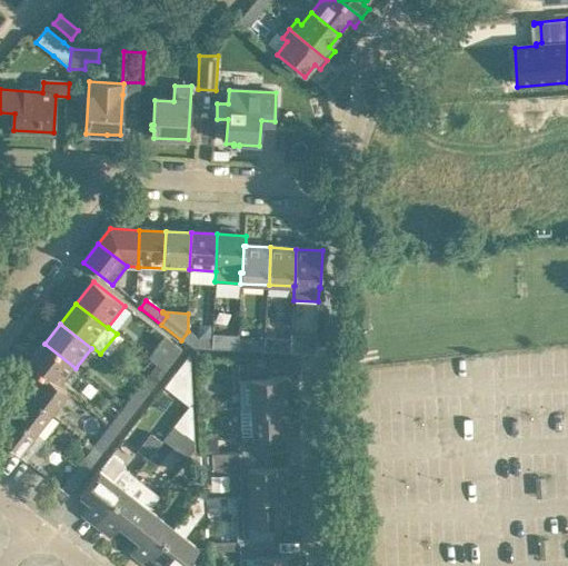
[(181,340),(195,349),(212,350),(213,340),(212,340),(199,340),(188,331),(181,340)]
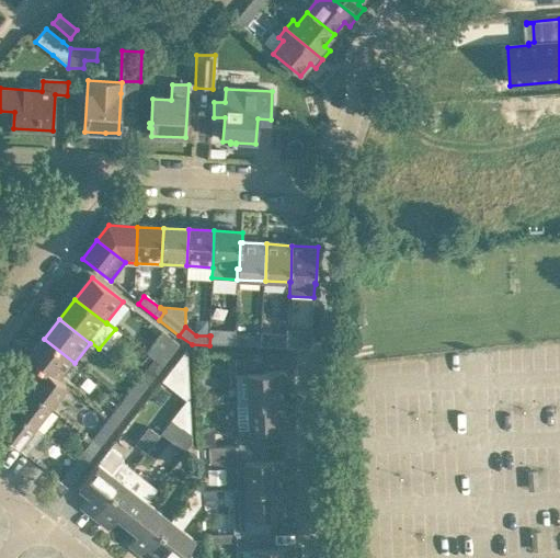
[(209,330),(209,336),(210,336),(209,345),(235,346),(235,337),(236,330),(210,330),(209,330)]
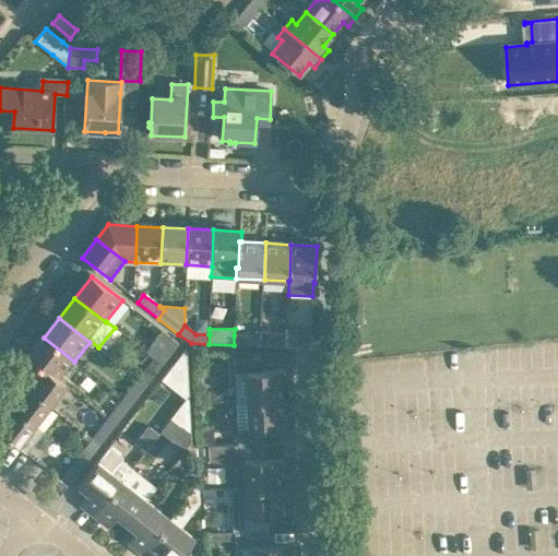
[(260,336),(261,336),(260,346),(286,347),(286,334),(285,333),(260,332),(260,336)]
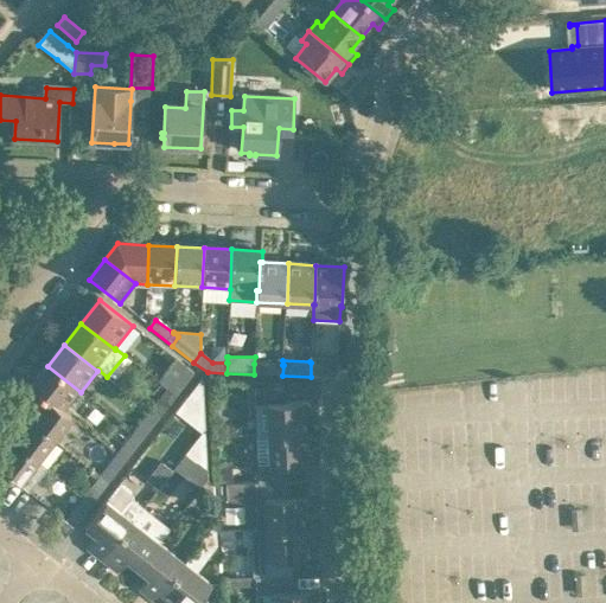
[(311,363),(311,377),(314,377),(318,377),(335,378),(338,378),(339,364),(311,363)]
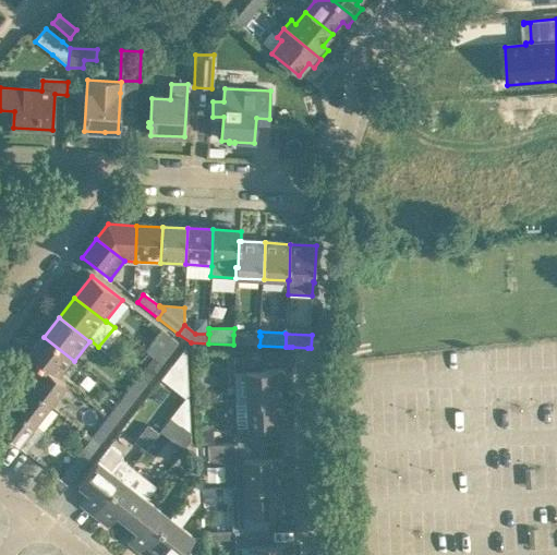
[(234,335),(233,345),(259,346),(261,336),(259,336),(234,335)]
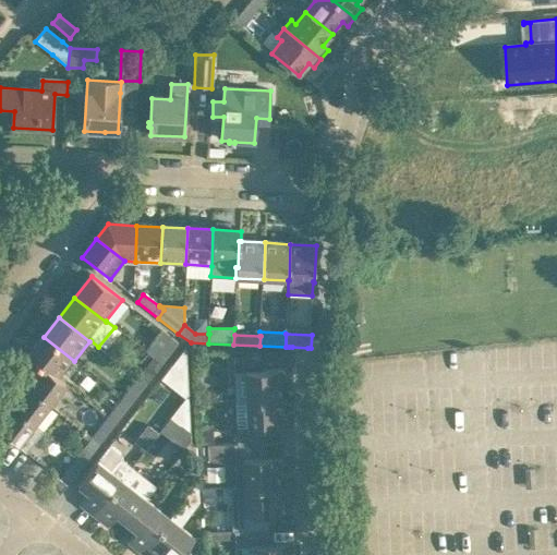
[(65,386),(59,381),(74,361),(44,337),(27,358),(36,364),(64,387),(65,386)]
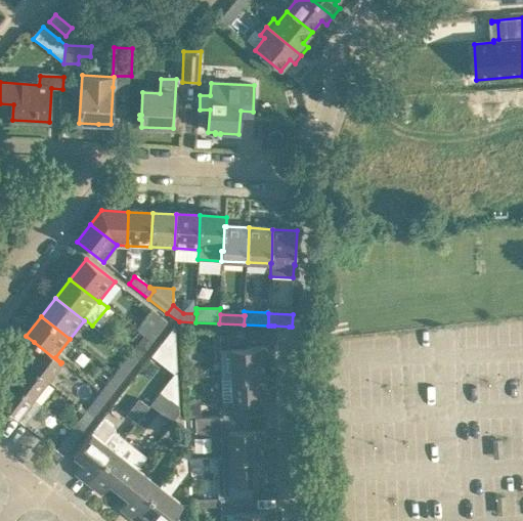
[(160,318),(145,338),(153,344),(168,324),(160,318)]
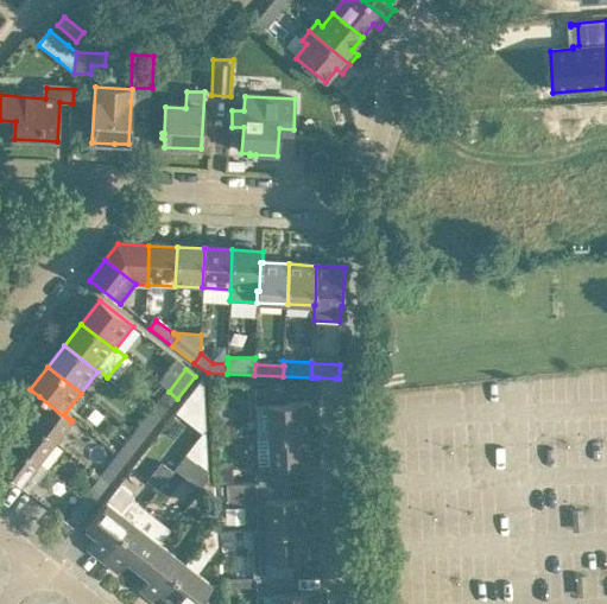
[(206,424),(202,380),(182,407),(206,424)]
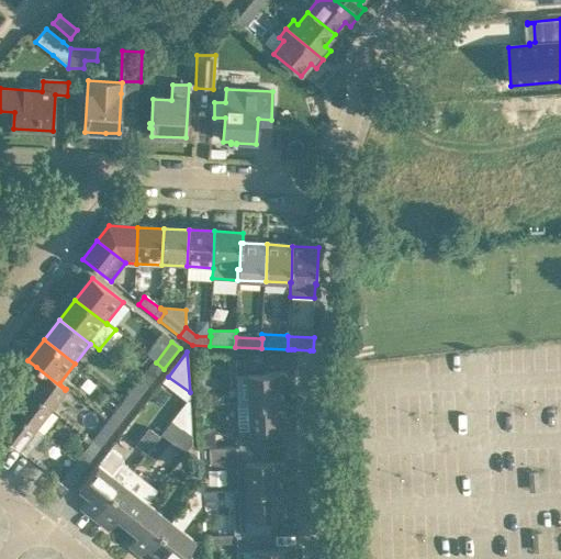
[(240,360),(235,360),(235,376),(237,404),(247,403),(247,404),(283,403),(281,373),(264,375),(262,359),(240,360)]
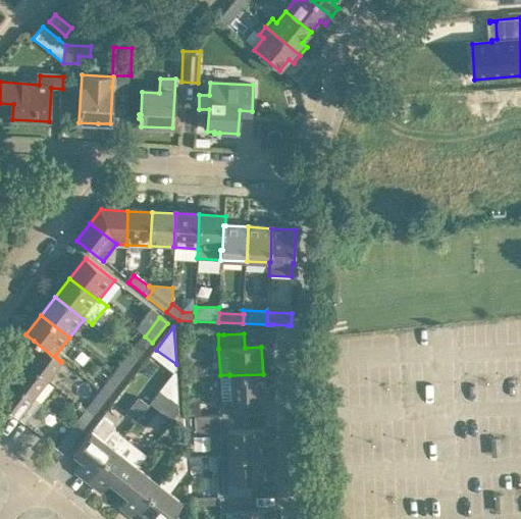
[(129,355),(138,361),(152,343),(145,336),(133,351),(127,347),(124,351),(129,355)]
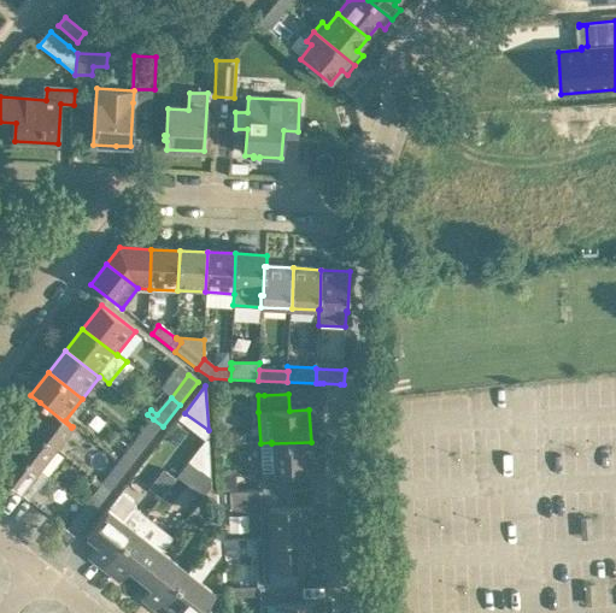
[(22,425),(54,449),(71,428),(40,402),(22,425)]
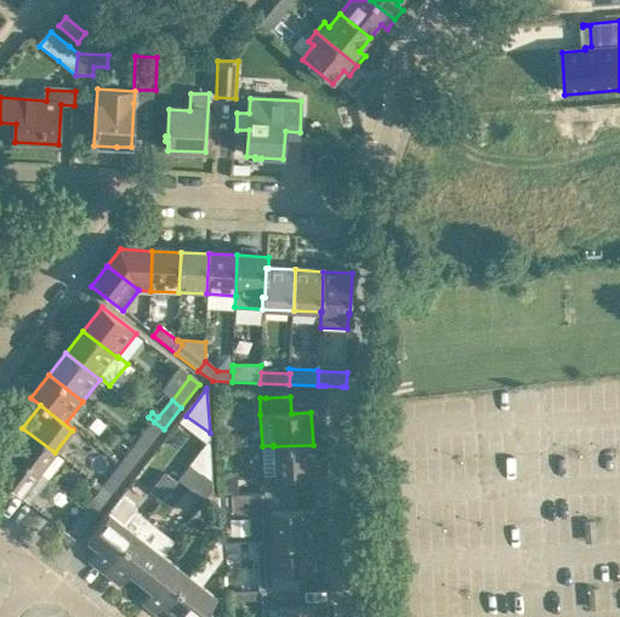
[(137,445),(146,451),(164,429),(154,422),(137,445)]
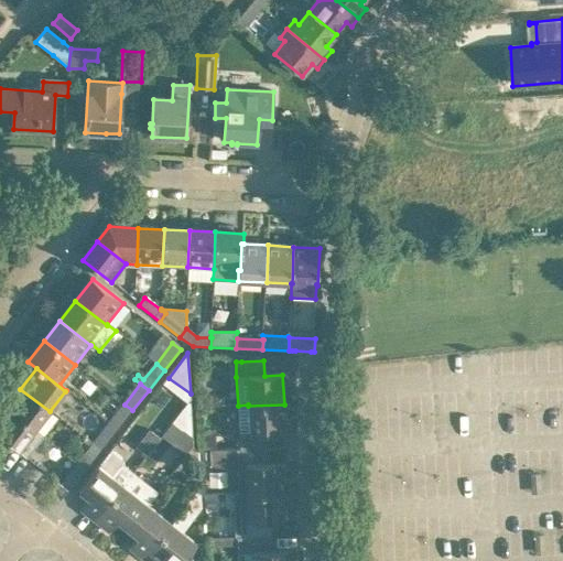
[(20,389),(4,409),(33,432),(50,411),(20,389)]
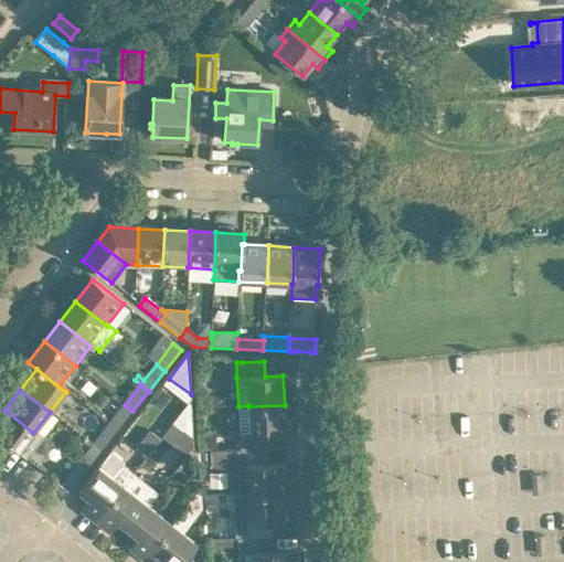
[(183,433),(185,432),(193,439),(191,403),(188,403),(172,424),(183,433)]
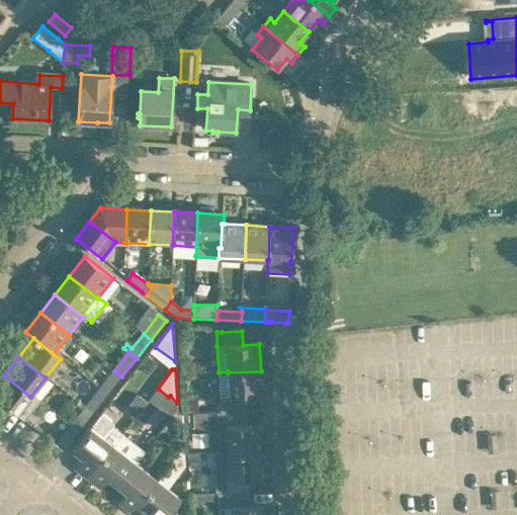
[(107,396),(121,376),(114,371),(99,390),(107,396)]
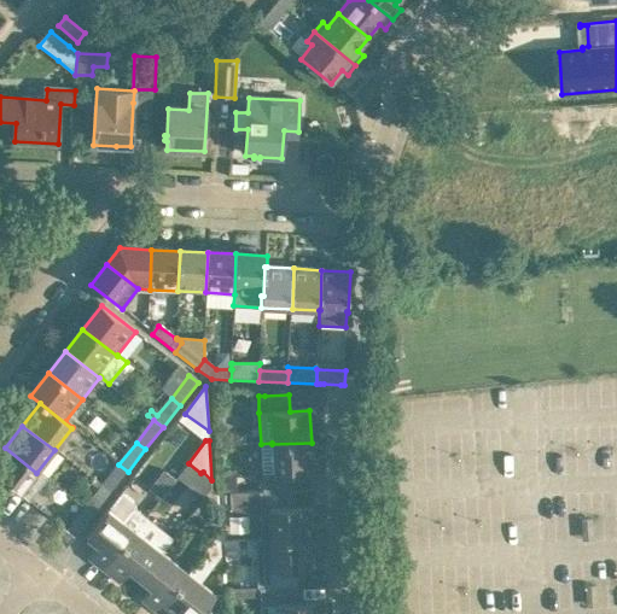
[(272,443),(261,444),(263,491),(263,493),(294,491),(292,474),(313,473),(312,443),(272,444),(272,443)]
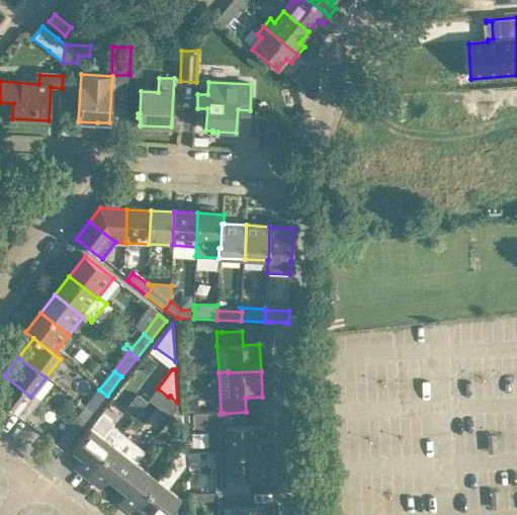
[(4,375),(0,380),(0,402),(16,415),(25,422),(39,404),(30,397),(4,375)]
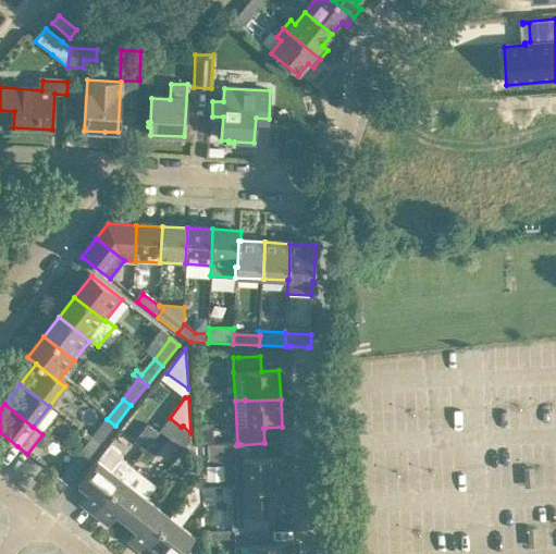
[(86,433),(85,434),(99,446),(115,426),(107,419),(98,430),(93,439),(86,433)]
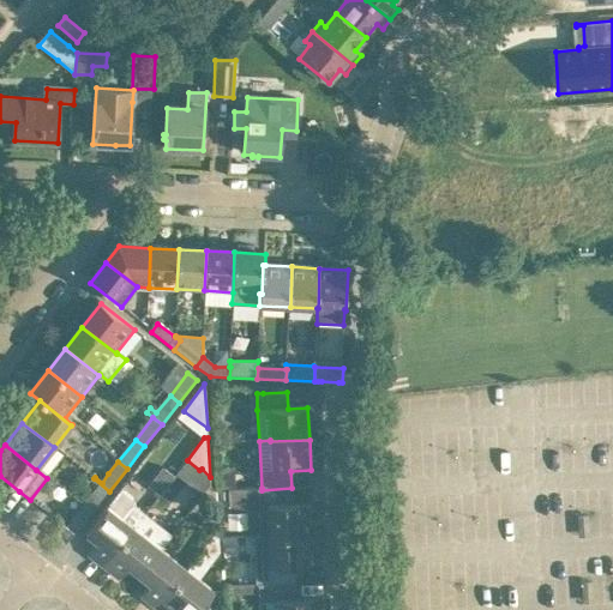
[(97,488),(83,506),(92,513),(109,491),(94,478),(90,482),(97,488)]
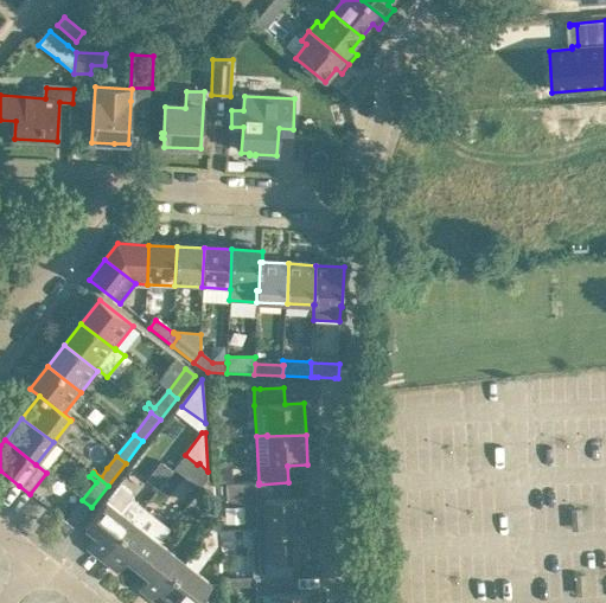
[(267,531),(304,530),(303,498),(288,499),(288,482),(259,485),(259,482),(227,485),(227,501),(254,505),(256,531),(267,531)]
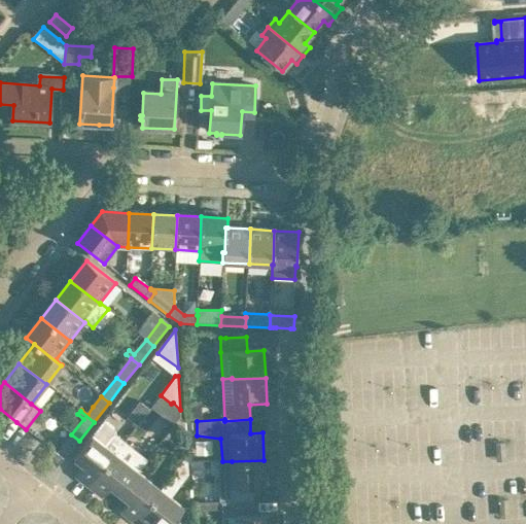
[(115,431),(104,422),(74,459),(84,467),(76,478),(90,488),(125,443),(113,433),(115,431)]
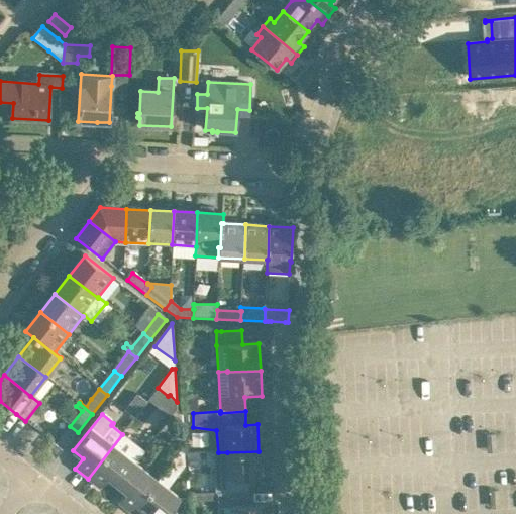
[(70,426),(56,444),(63,450),(78,432),(70,426)]
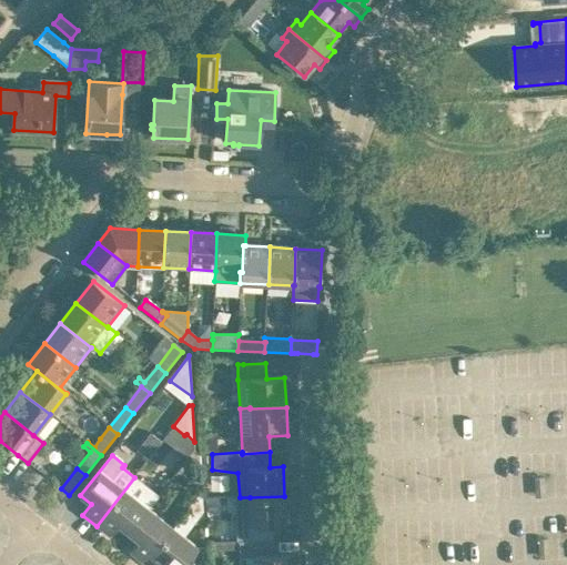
[(160,496),(145,485),(134,477),(97,526),(111,538),(120,526),(130,534),(150,508),(160,496)]
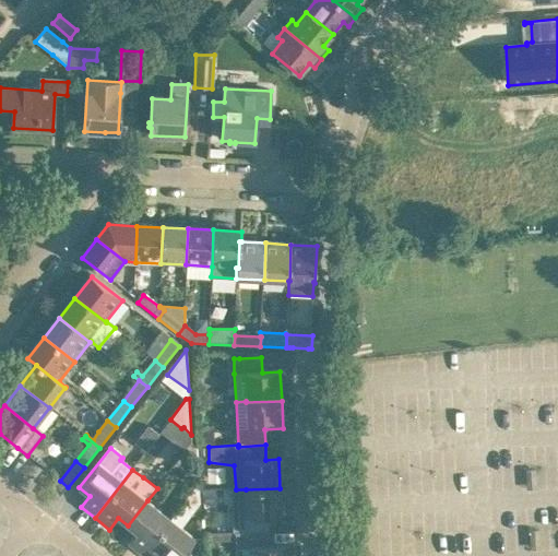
[(68,487),(60,481),(58,480),(50,489),(60,497),(68,487)]
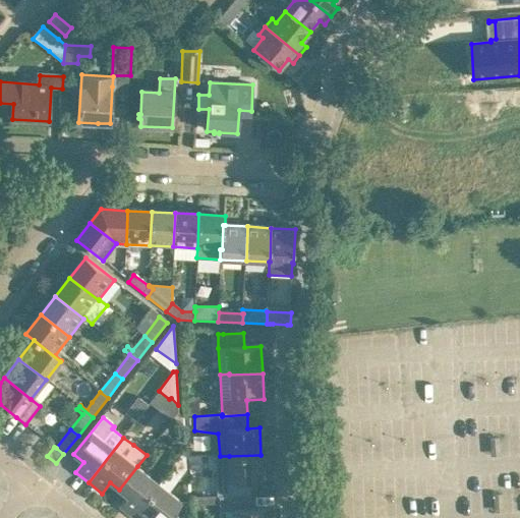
[(159,483),(133,517),(170,517),(177,510),(183,502),(169,491),(186,469),(184,451),(159,483)]
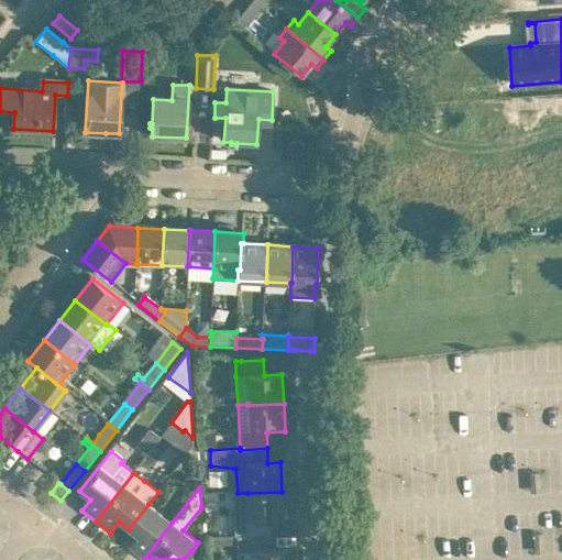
[(238,493),(233,493),(235,537),(244,536),(244,537),(271,536),(271,520),(283,519),(282,492),(248,493),(238,493)]
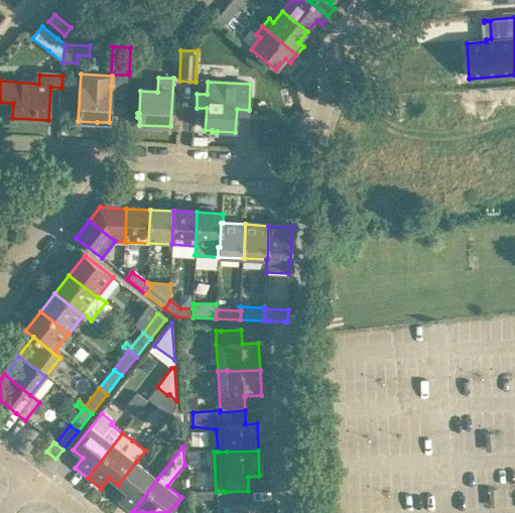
[(127,493),(119,503),(130,512),(132,512),(157,479),(136,462),(118,485),(127,493)]
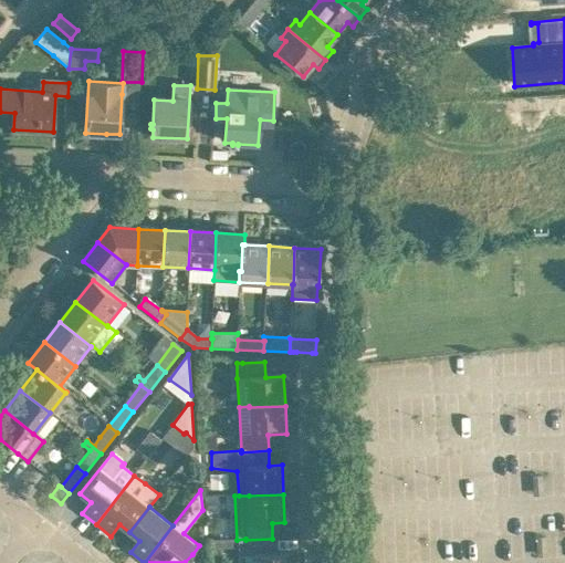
[(292,562),(292,553),(273,554),(272,539),(246,540),(246,539),(237,540),(212,541),(213,550),(239,549),(239,562),(292,562)]
